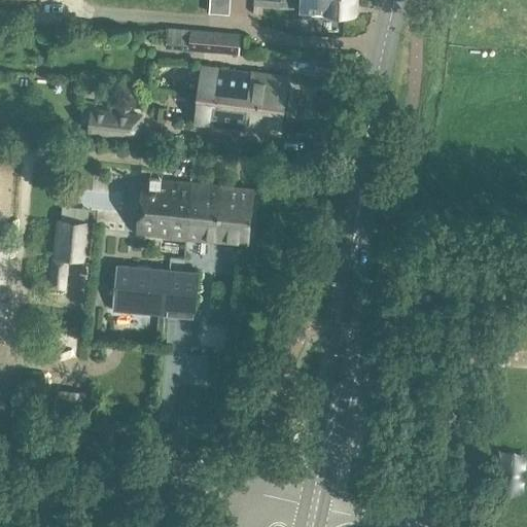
[(302,0),(302,10),(325,12),(356,15),(356,0),(302,0)]
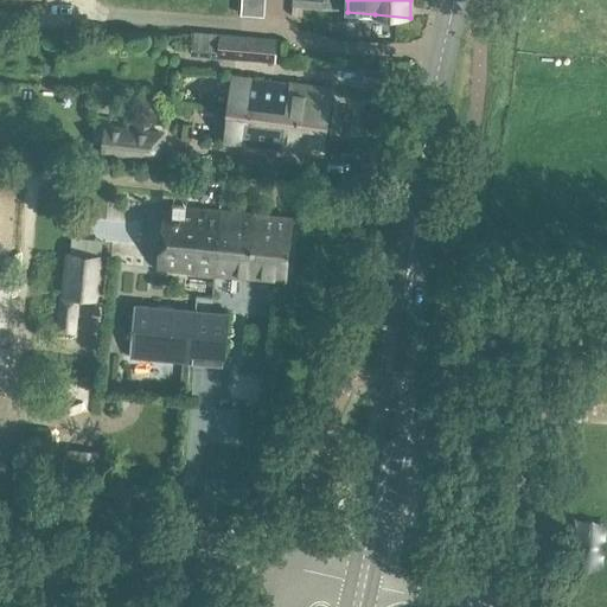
[(217,56),(219,34),(193,33),(191,55),(217,56)]
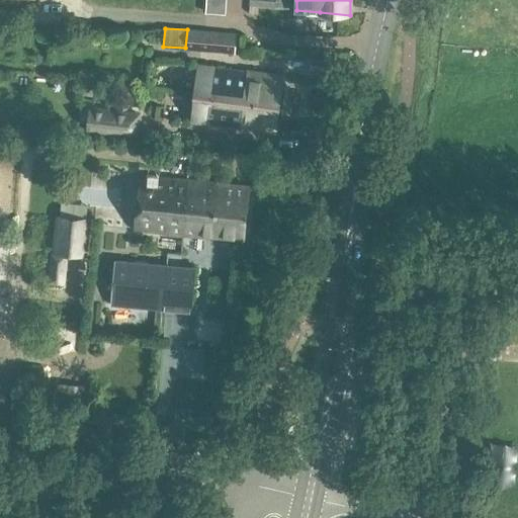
[(187,29),(185,48),(234,52),(236,33),(187,29)]
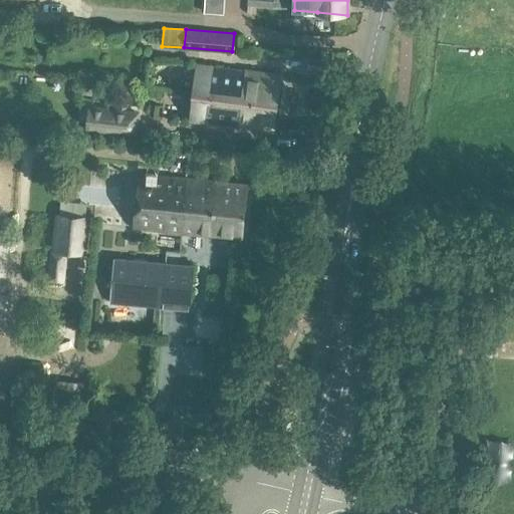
[(197,64),(193,92),(242,98),(243,94),(255,96),(254,110),(275,112),(280,75),(197,64)]
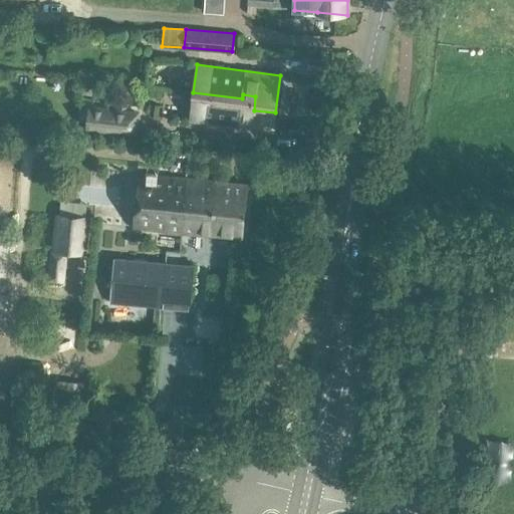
[(243,94),(242,98),(193,92),(190,120),(273,131),(275,112),(254,110),(255,96),(243,94)]
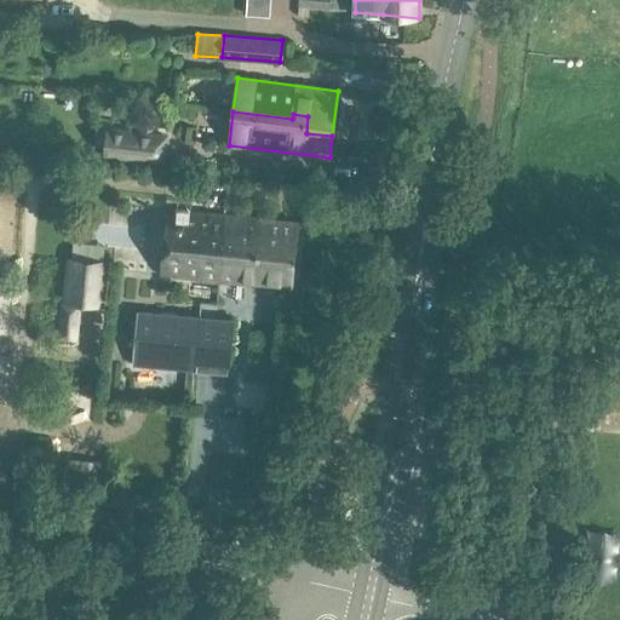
[(103,158),(166,165),(170,133),(107,126),(103,158)]
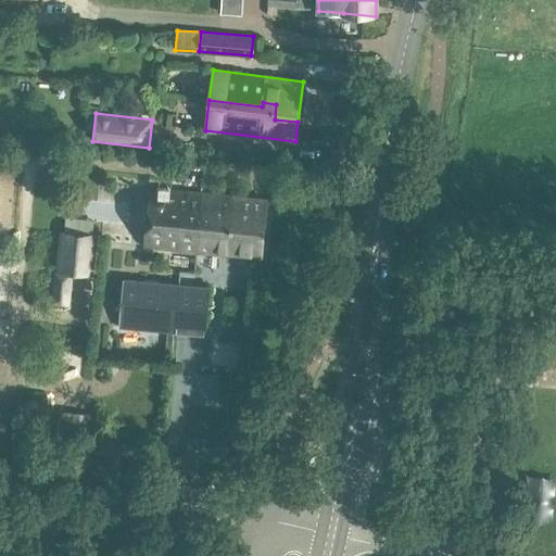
[(200,250),(204,206),(200,206),(202,192),(151,187),(146,244),(200,250)]
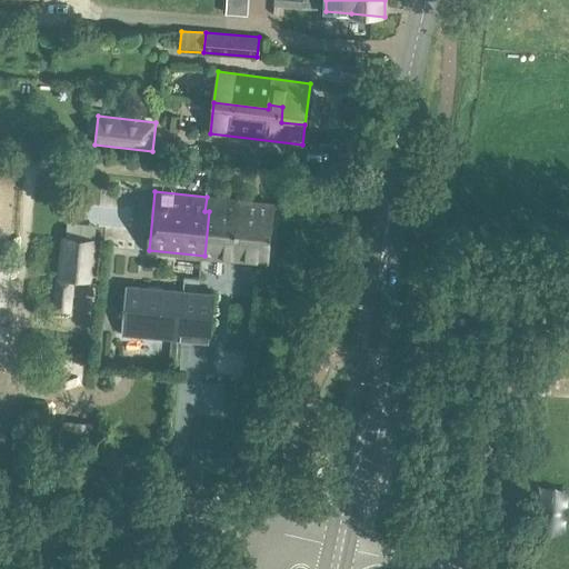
[(207,197),(205,211),(209,211),(205,256),(268,261),(275,203),(207,197)]
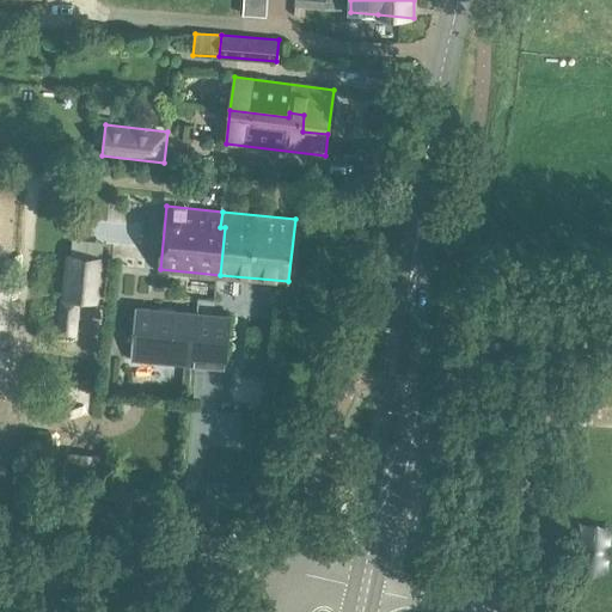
[(71,256),(67,295),(99,299),(103,259),(71,256)]
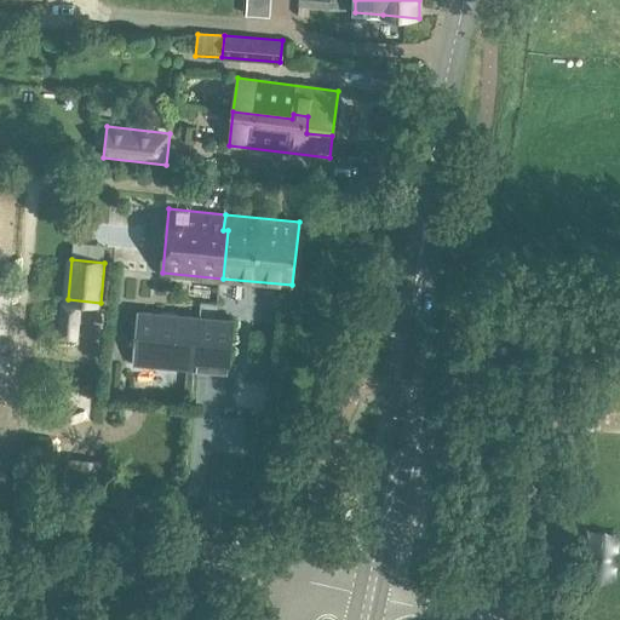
[(63,304),(59,337),(75,338),(79,305),(63,304)]
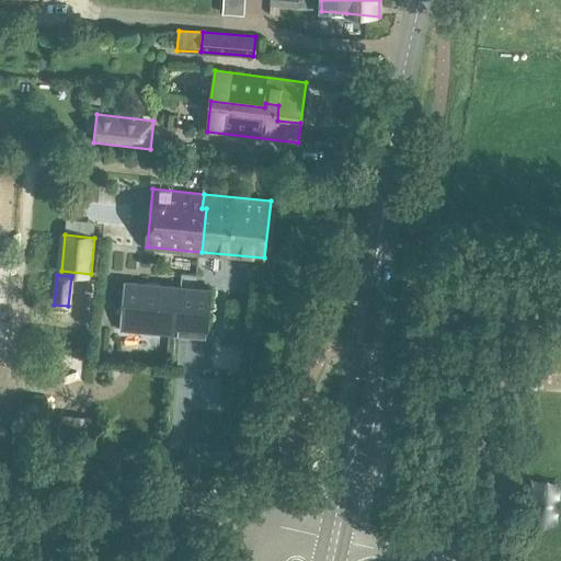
[(124,282),(119,330),(175,335),(181,287),(124,282)]
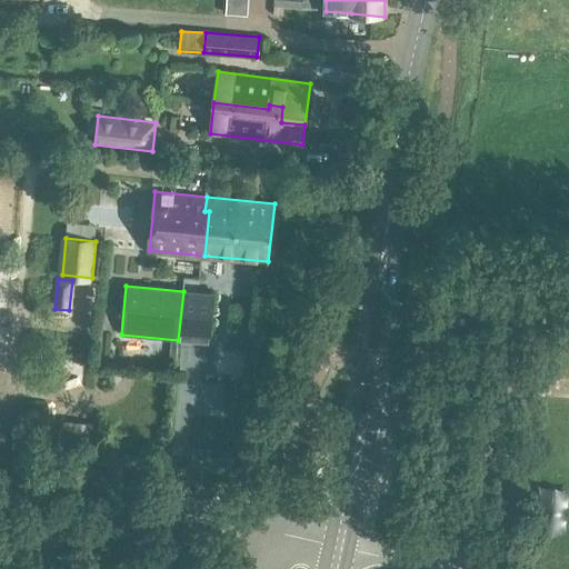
[(183,291),(178,340),(210,343),(215,295),(183,291)]
